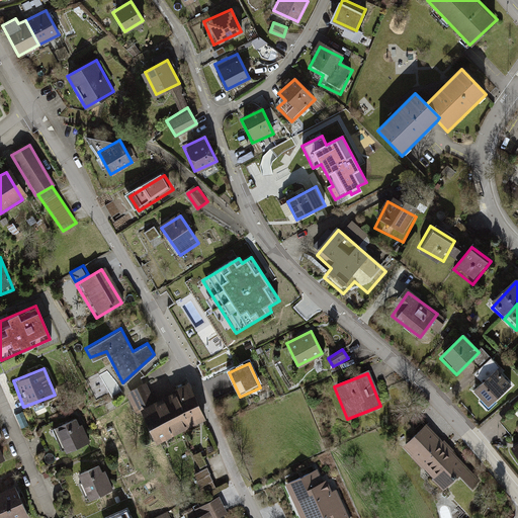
[(495,373),(473,395),(487,409),(509,389),(495,373)]
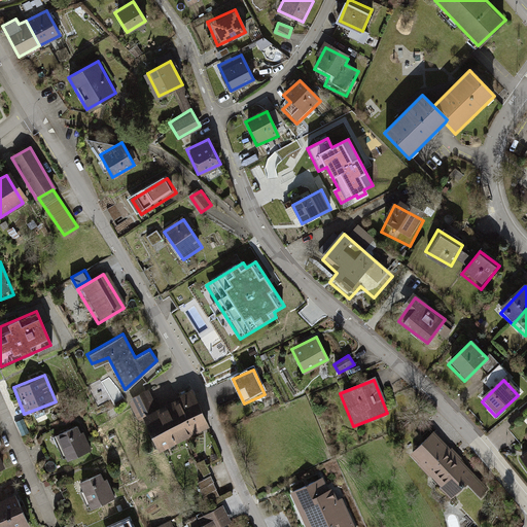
[(170,405),(185,442),(210,430),(195,394),(170,405)]
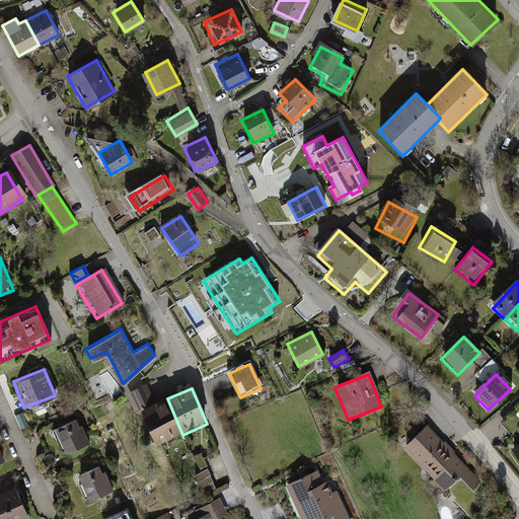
[(167,398),(143,410),(159,445),(182,435),(167,398)]
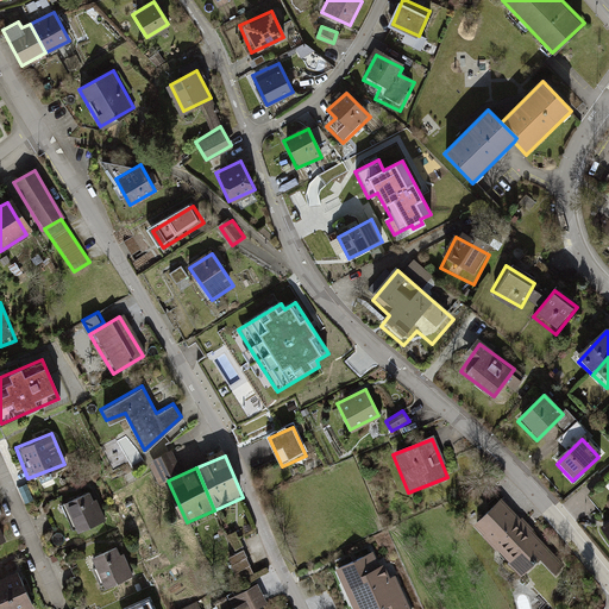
[(90,489),(57,504),(71,534),(105,519),(90,489)]
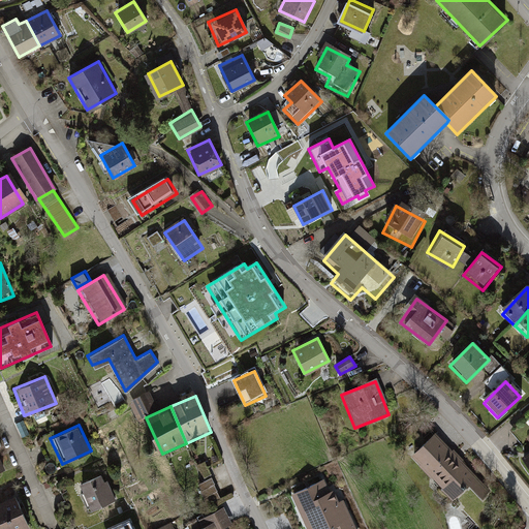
[(490,492),(436,432),(411,454),(453,499),(469,485),(483,498),(490,492)]
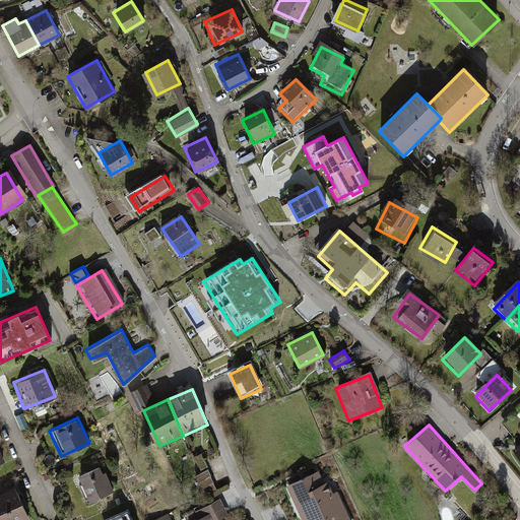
[(101,465),(74,476),(85,501),(112,489),(101,465)]
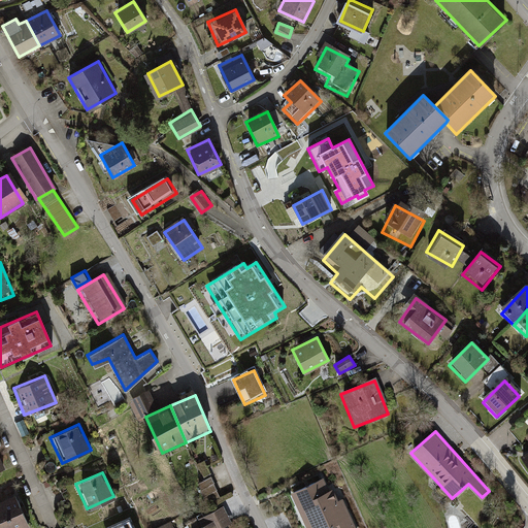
[(332,497),(324,479),(291,492),(305,527),(312,527),(325,523),(327,527),(355,527),(341,493),(332,497)]
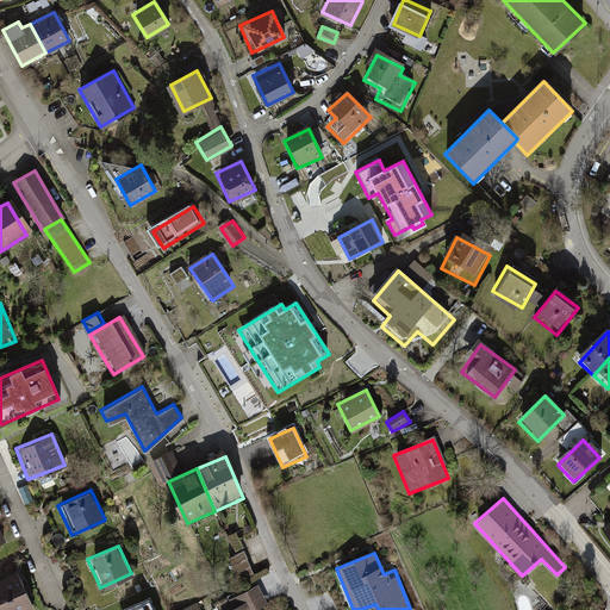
[(20,571),(1,579),(14,609),(36,609),(37,609),(20,571)]
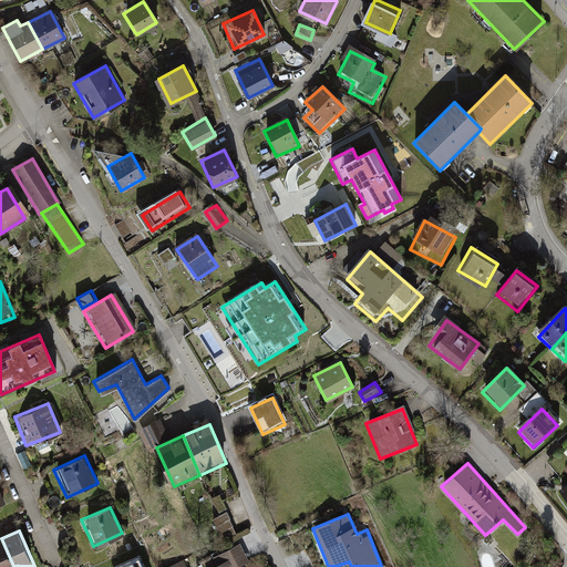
[(11,566),(0,539),(0,566),(11,566)]
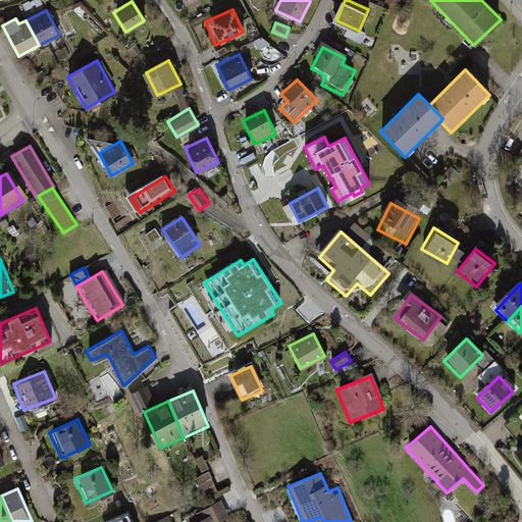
[(198,518),(188,521),(220,521),(219,520),(228,516),(220,500),(195,512),(198,518)]
